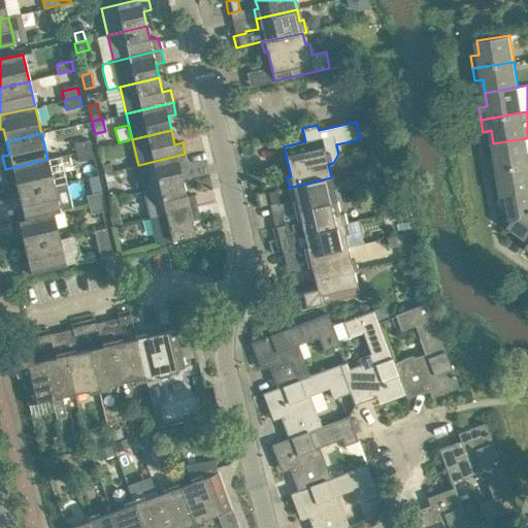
[(527,149),(526,138),(493,143),(496,158),(488,159),(490,171),(527,164),(527,149)]
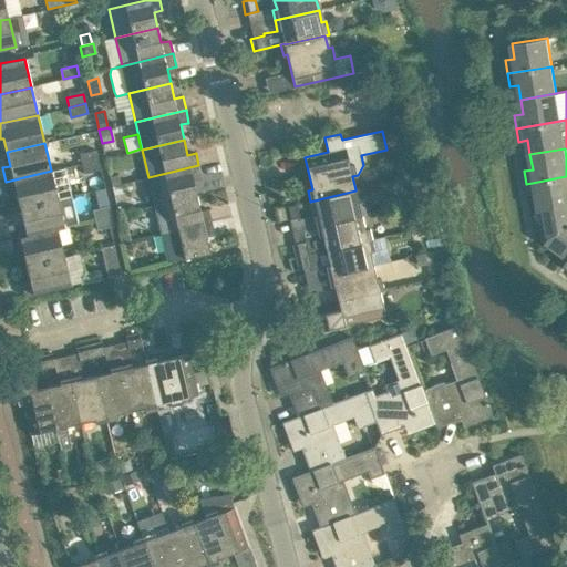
[(82,163),(99,160),(96,150),(80,154),(82,163)]
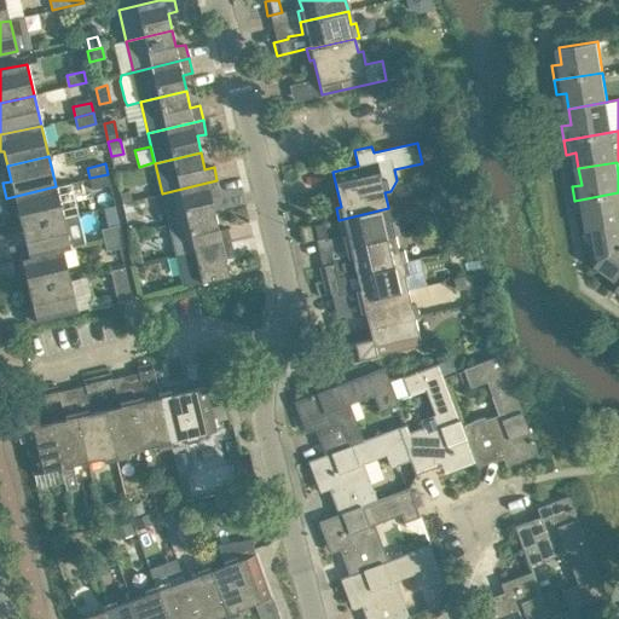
[(108,174),(90,178),(92,189),(110,184),(108,174)]
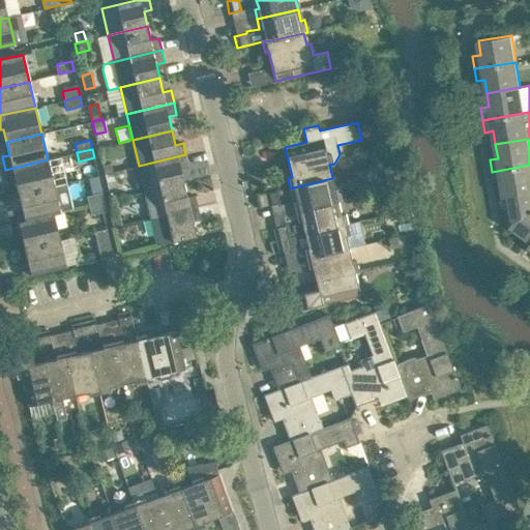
[(145,192),(184,182),(180,169),(188,167),(185,154),(139,166),(145,192)]
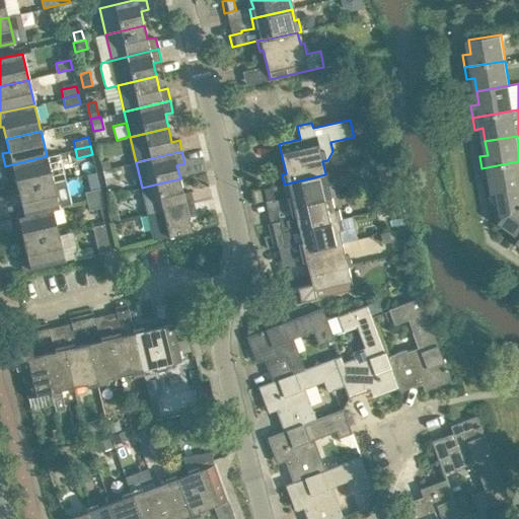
[(18,191),(53,181),(47,156),(5,166),(7,179),(15,177),(18,191)]
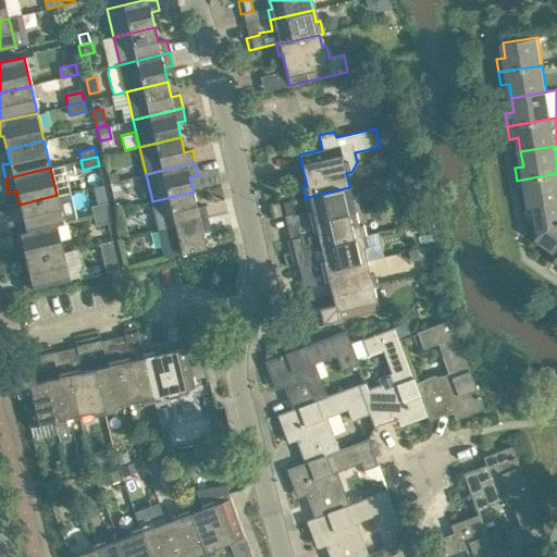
[(425,186),(424,181),(422,170),(400,175),(404,192),(395,194),(397,201),(428,194),(425,186)]
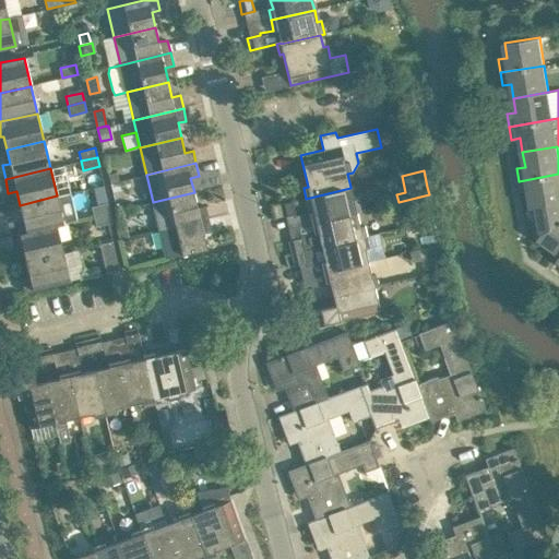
[(119,181),(117,173),(117,171),(108,174),(110,183),(119,181)]
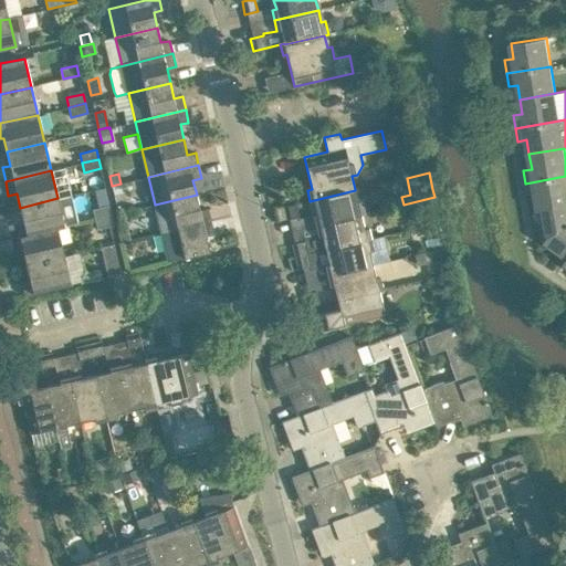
[(538,210),(544,209),(565,205),(565,176),(525,184),(527,196),(536,195),(538,210)]
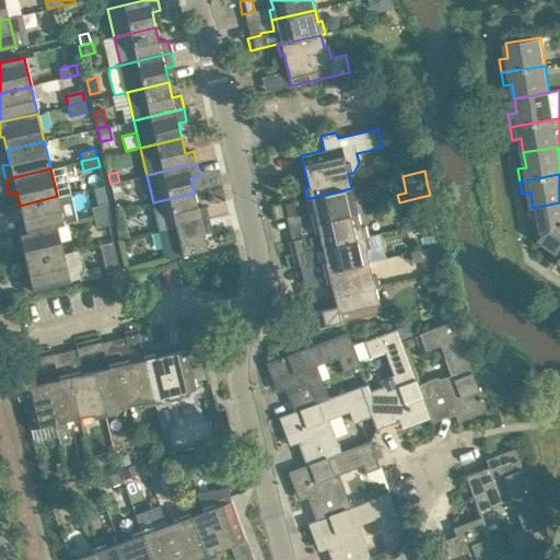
[(312,223),(357,212),(353,199),(358,198),(356,186),(351,187),(351,188),(311,198),(314,211),(310,212),(312,223)]
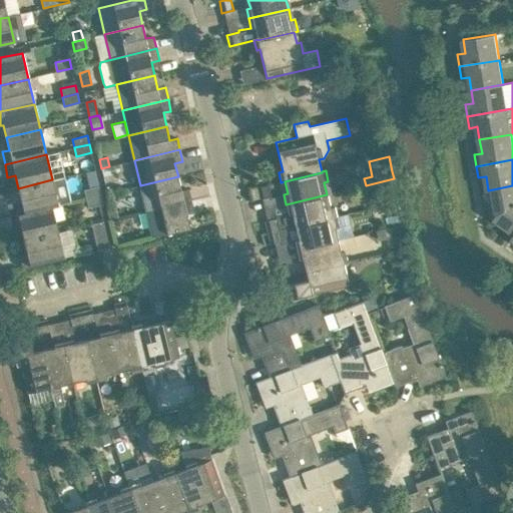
[(146,211),(191,200),(189,188),(181,190),(178,176),(140,185),(146,211)]
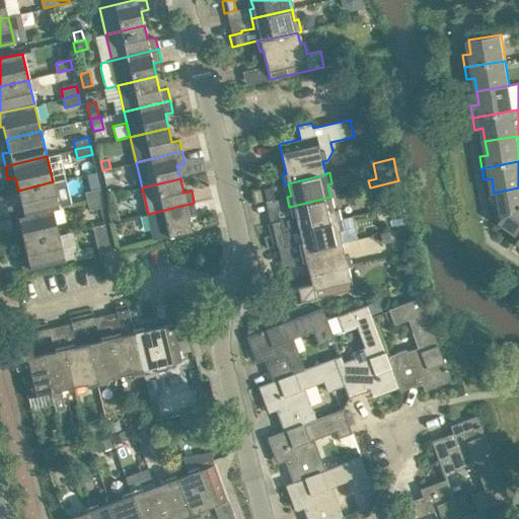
[(59,208),(58,208),(53,181),(18,191),(21,203),(7,206),(10,219),(53,209),(59,208)]
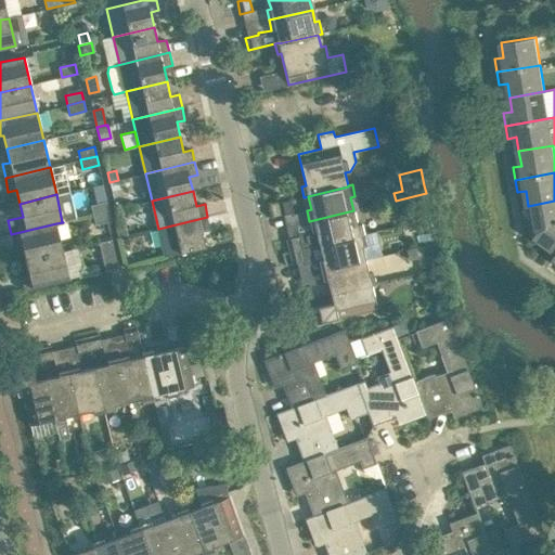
[(294,213),(291,199),(278,203),(281,216),(294,213)]
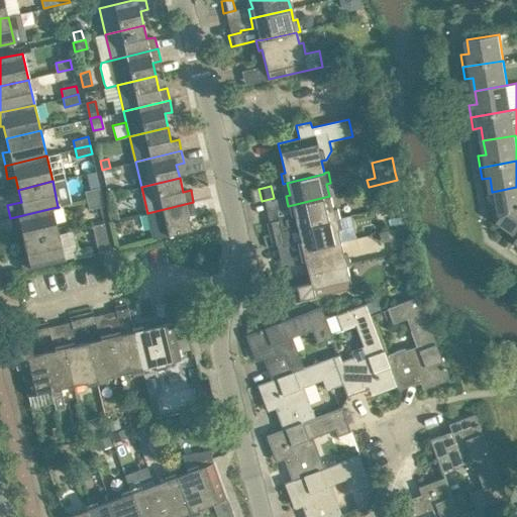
[(501,216),(516,206),(516,187),(497,191),(501,216)]
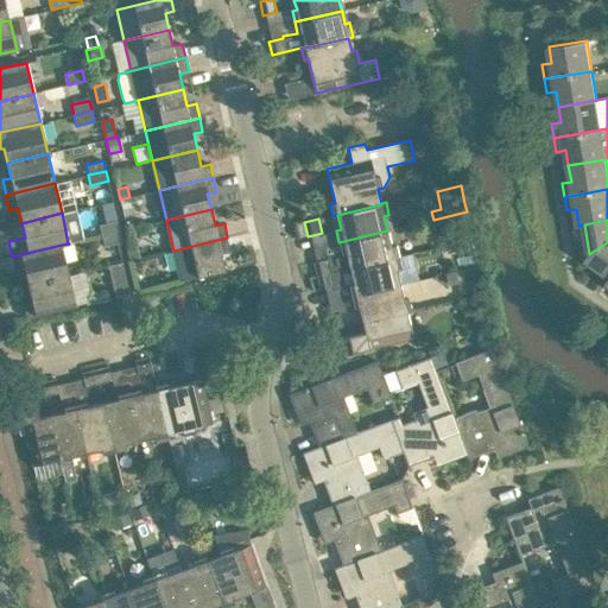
[(102,235),(120,232),(118,221),(100,225),(102,235)]
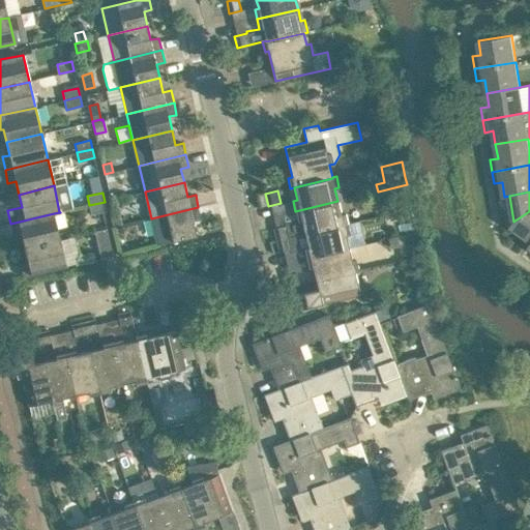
[(414,200),(400,203),(402,210),(415,207),(414,200)]
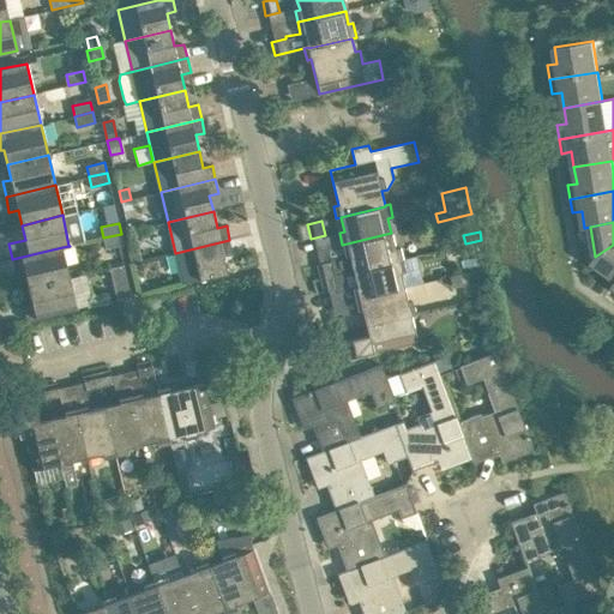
[(330,262),(317,265),(320,278),(403,259),(399,247),(395,248),(391,233),(342,245),(345,254),(330,258),(330,262)]
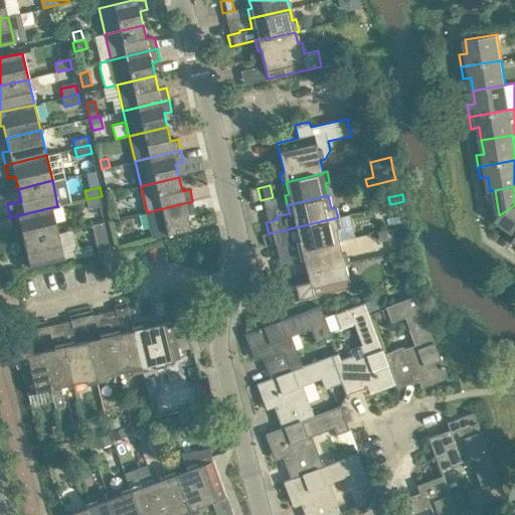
[(102,196),(87,199),(89,208),(104,204),(102,196)]
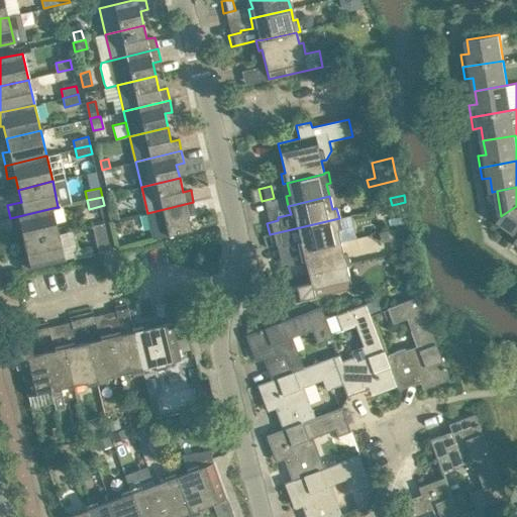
[(147,213),(153,239),(192,230),(188,216),(196,214),(193,202),(147,213)]
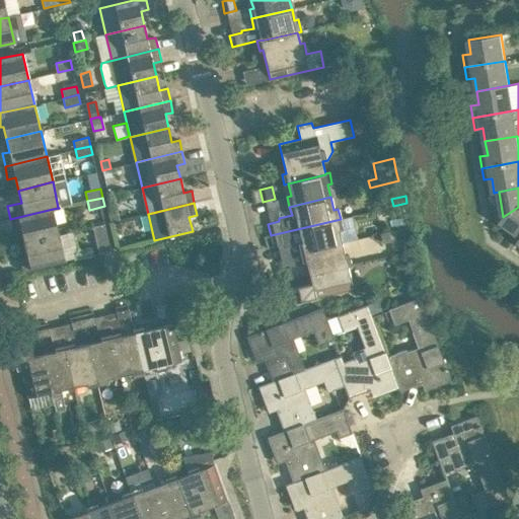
[(410,213),(406,203),(393,206),(396,216),(410,213)]
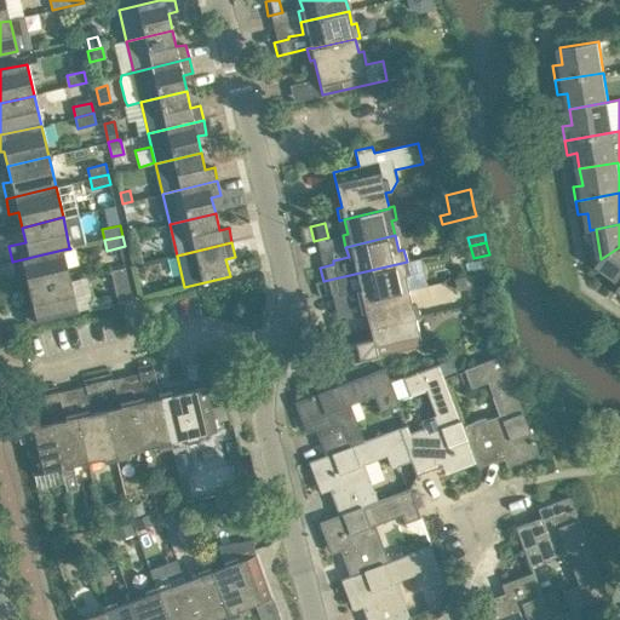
[(619,281),(619,247),(601,259),(597,265),(619,281)]
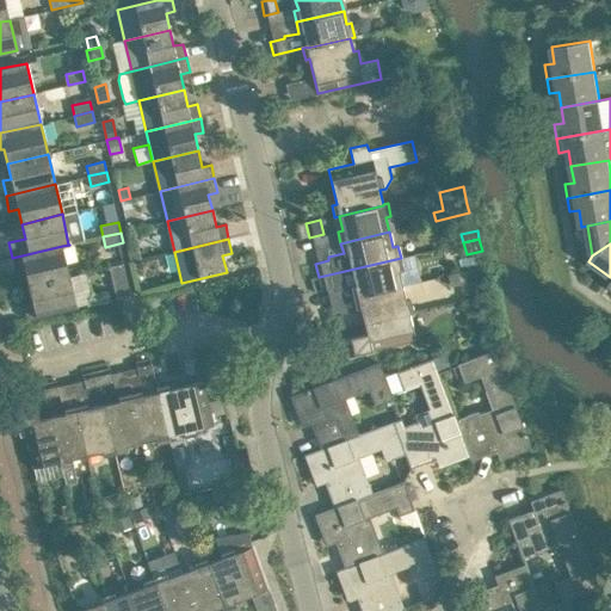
[(69,276),(62,246),(12,258),(16,273),(25,271),(29,285),(69,276)]
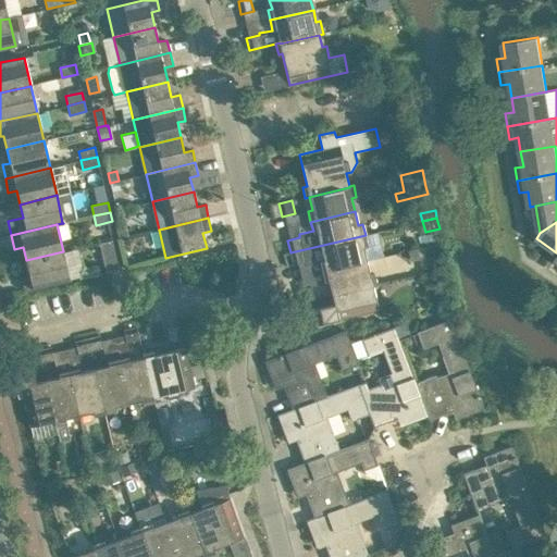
[(121,225),(115,227),(119,238),(128,235),(125,224),(121,225)]
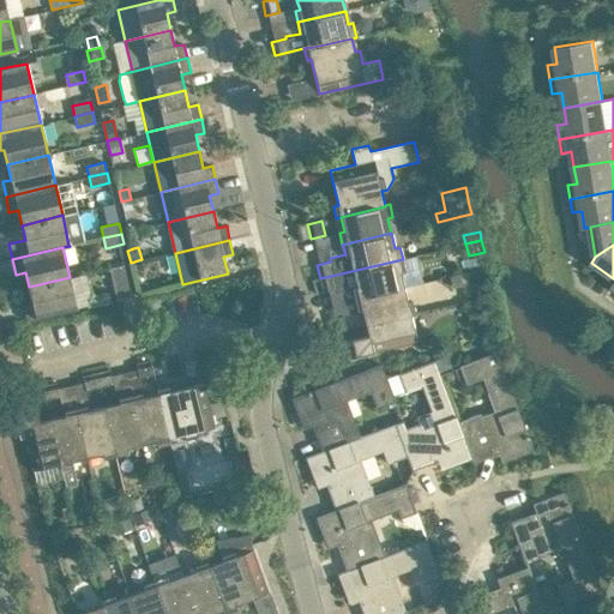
[(403,259),(333,275),(337,289),(337,293),(353,289),(355,299),(404,287),(401,272),(405,271),(403,259)]
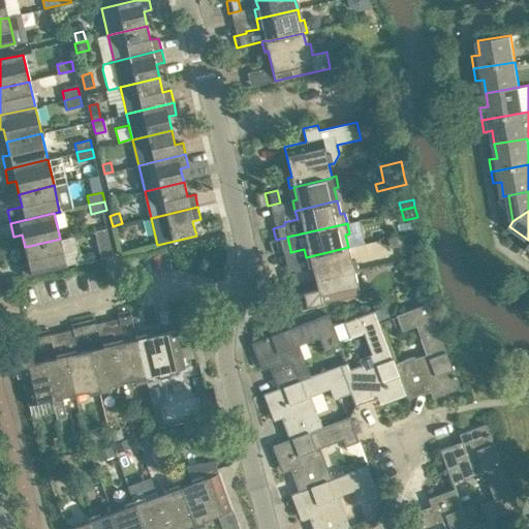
[(113,255),(109,235),(106,228),(95,231),(96,238),(101,257),(113,255)]
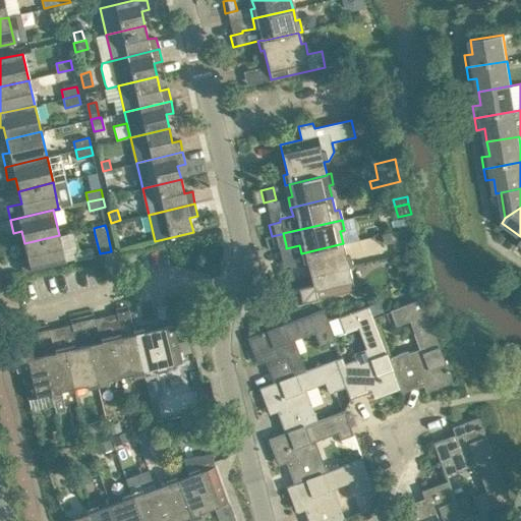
[(283,233),(272,236),(274,248),(286,245),(283,233)]
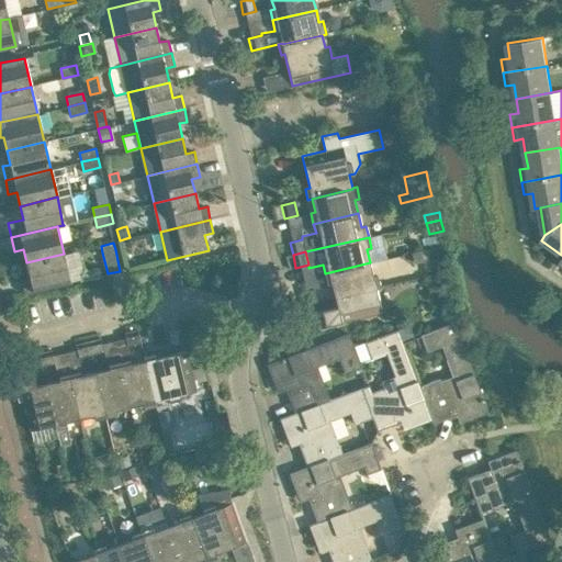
[(414,263),(423,261),(424,261),(422,251),(412,254),(414,263)]
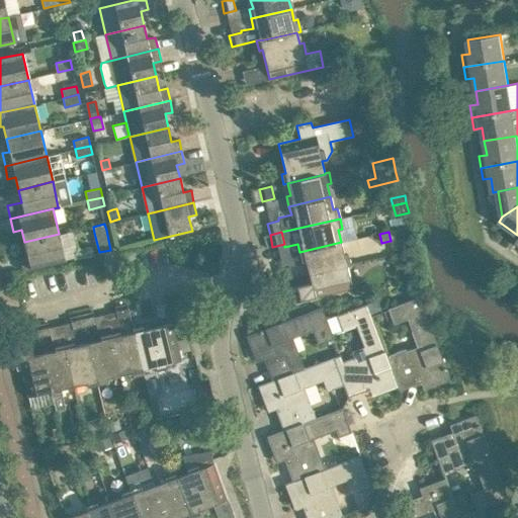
[(65,260),(61,241),(59,234),(24,242),(27,255),(19,257),(22,270),(65,260)]
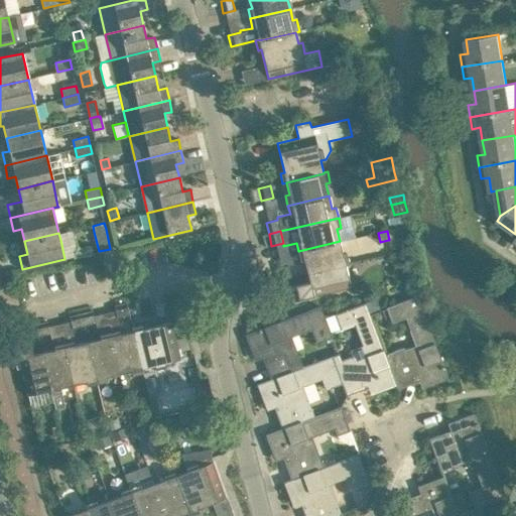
[(349,263),(347,253),(343,254),(340,241),(298,251),(300,260),(304,260),(307,273),(349,263)]
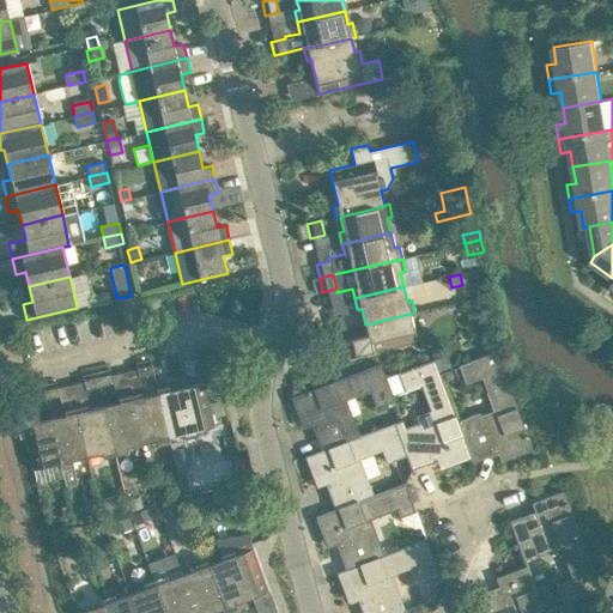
[(410,314),(414,313),(365,325),(368,334),(341,341),(345,358),(417,341),(410,314)]
